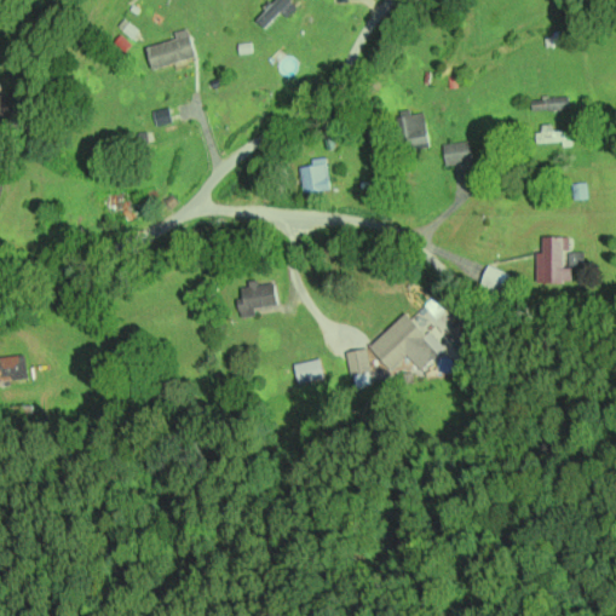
[(274,0),(257,18),(264,27),(289,0),(274,0)]
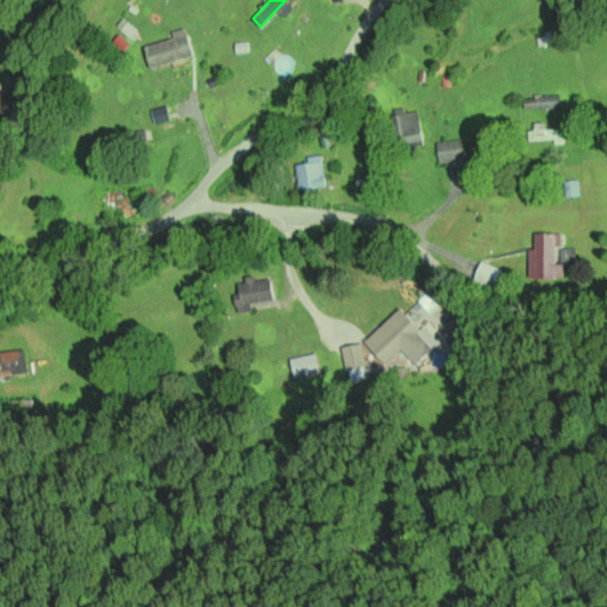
[(159,70),(158,45),(144,47),(146,70),(159,70)]
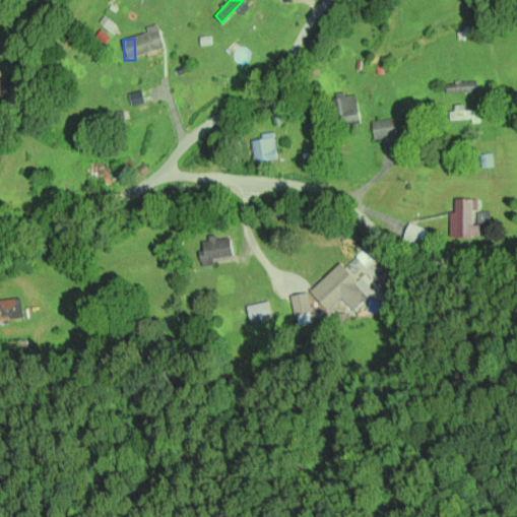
[(16,81),(0,78),(0,101),(12,103),(16,81)]
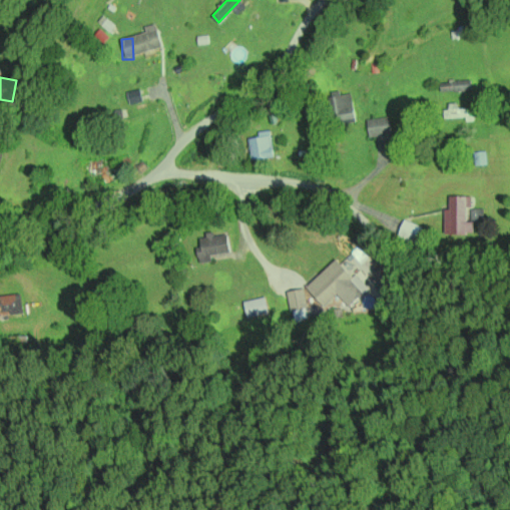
[(439,90),(469,90),(469,79),(439,79),(439,90)]
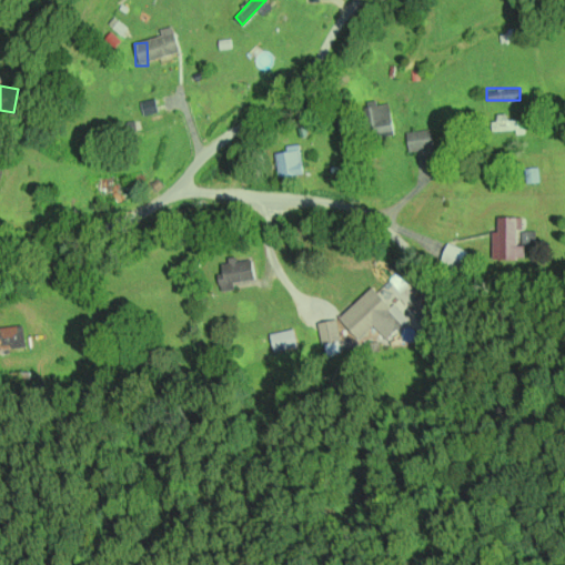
[(365,104),(367,134),(392,132),(389,102),(365,104)]
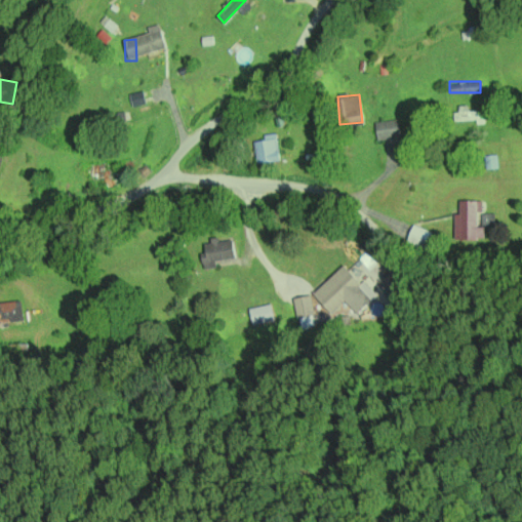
[(452,109),(453,119),(484,117),(484,107),(452,109)]
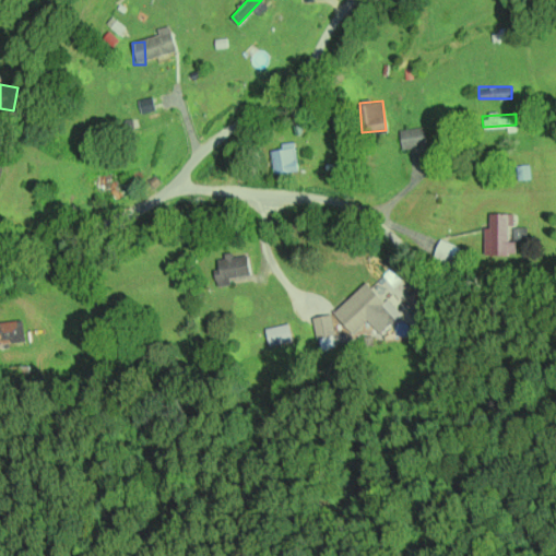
[(400,148),(424,144),(422,126),(398,128),(400,148)]
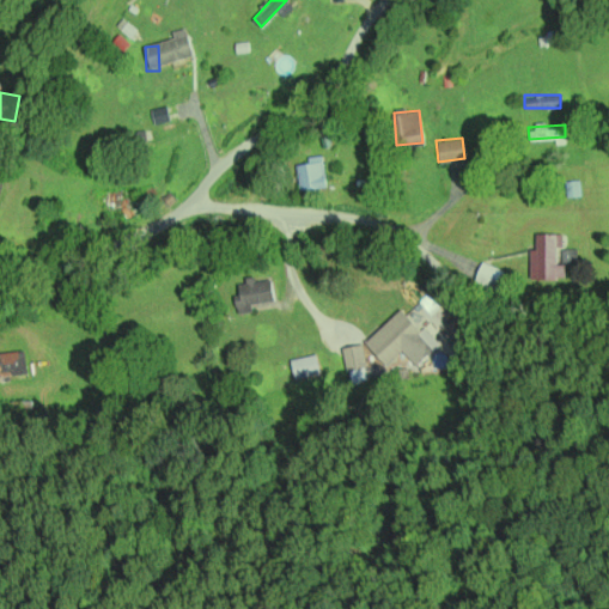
[(294,158),(297,189),(324,187),(322,156),(294,158)]
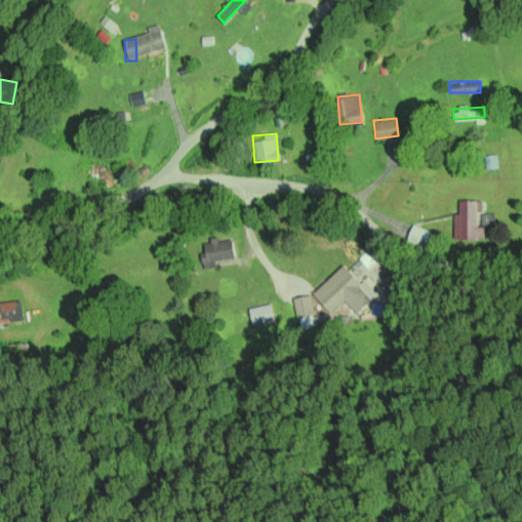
[(118,168),(89,169),(89,177),(118,176),(118,168)]
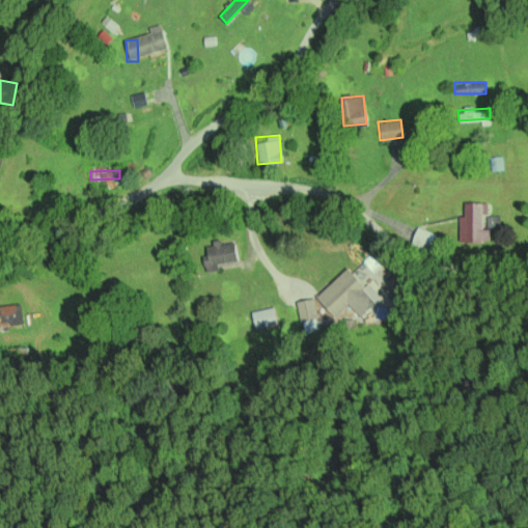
[(460,244),(489,244),(489,201),(460,201),(460,244)]
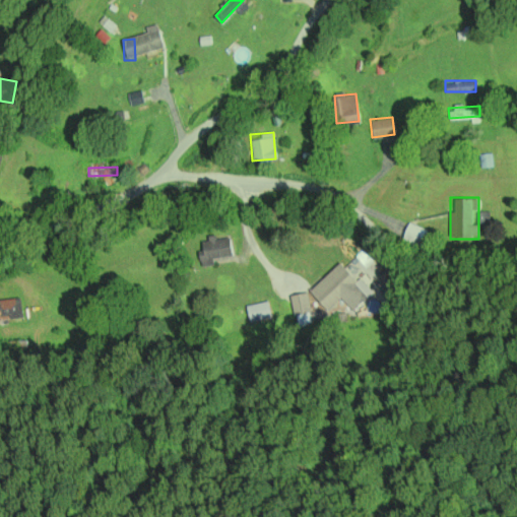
[(198,236),(199,264),(214,264),(213,257),(231,257),(230,235),(198,236)]
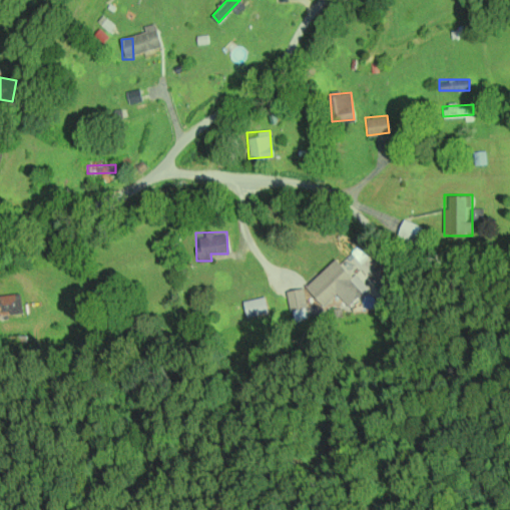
[(356,298),(343,264),(301,280),(314,315),(356,298)]
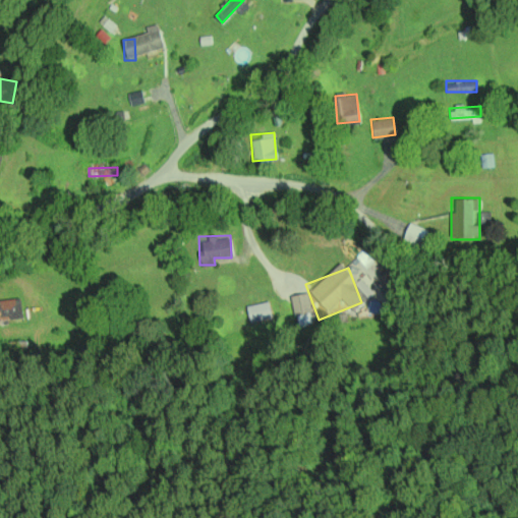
[(249,319),(269,317),(268,308),(256,309),(255,304),(247,304),(249,319)]
